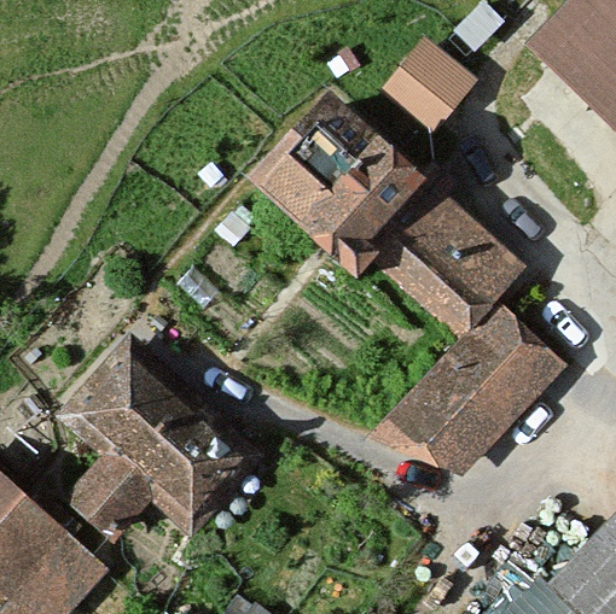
[(565,0),(516,52),(615,150),(615,0),(565,0)]
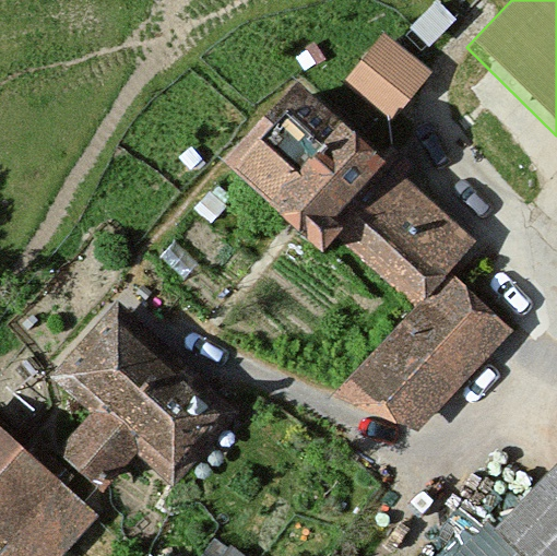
[(351,68),(399,107),(438,58),(391,20),(351,68)]
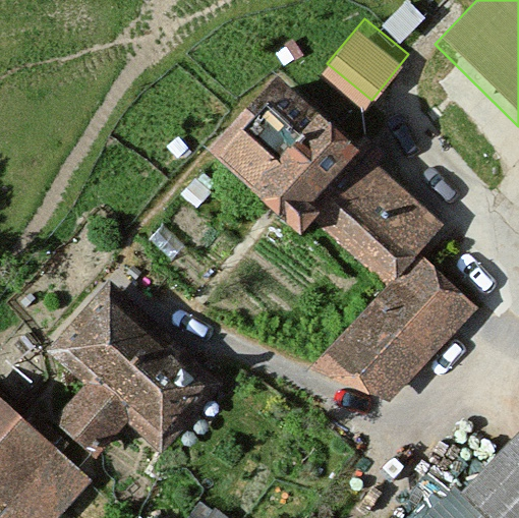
[(447,231),(277,73),(198,157),(293,244),(314,222),(386,287),(321,356),(381,412),(478,307),(423,255),(447,231)]
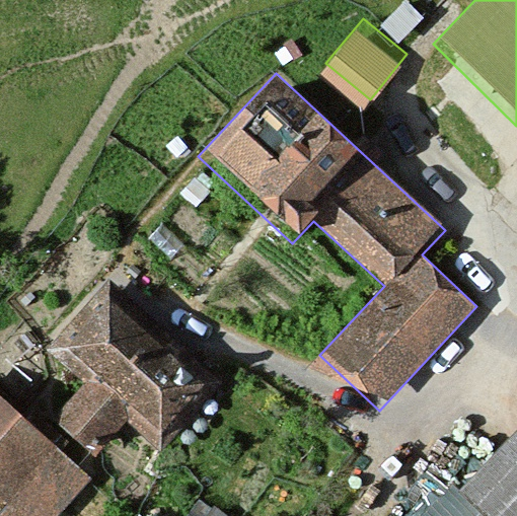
[(220,391),(109,291),(52,354),(89,388),(58,421),(98,458),(131,423),(163,452),(220,391)]
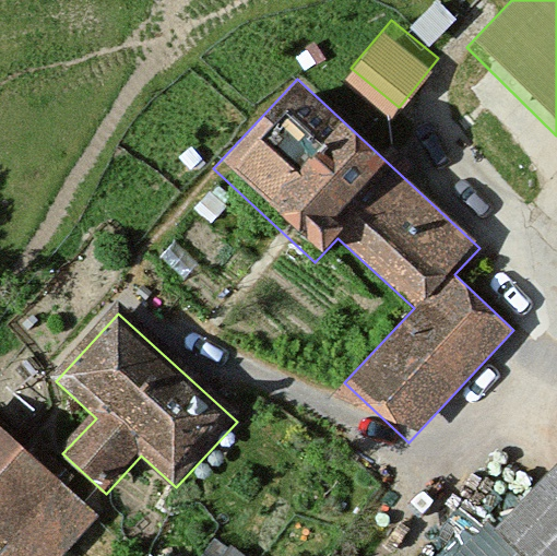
[(72,555),(103,525),(0,427),(0,547),(4,553),(1,555),(72,555)]
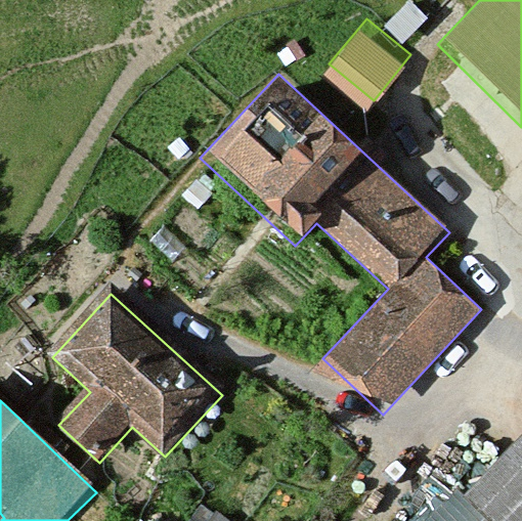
[(521,431),(455,503),(474,520),(521,520),(521,431)]
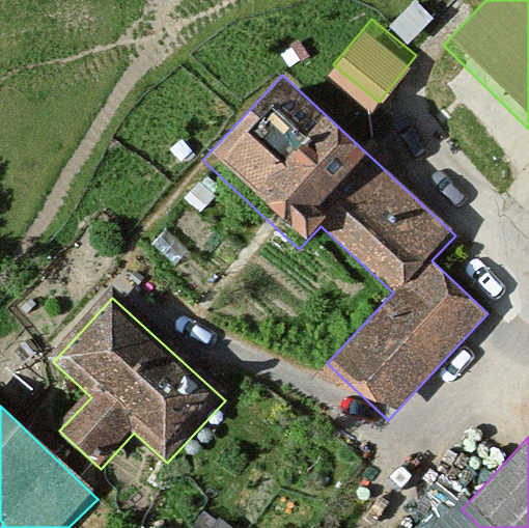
All buildings are outlined.
